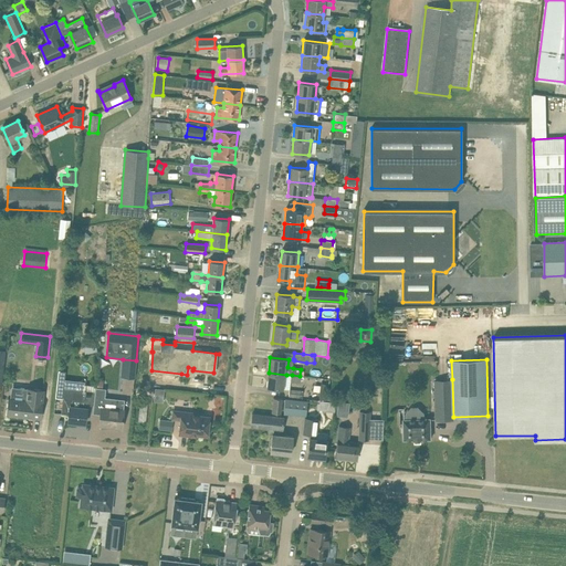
[(269,373),(266,388),(284,389),(286,375),(269,373)]
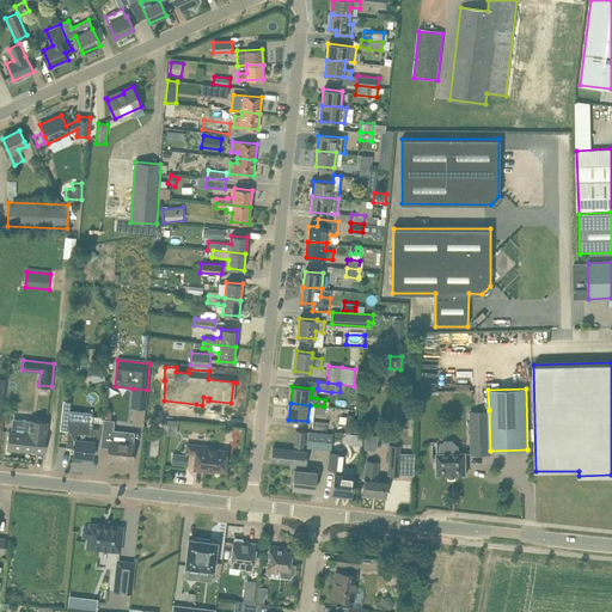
[(490,451),(489,410),(471,410),(472,454),(491,454),(490,451)]
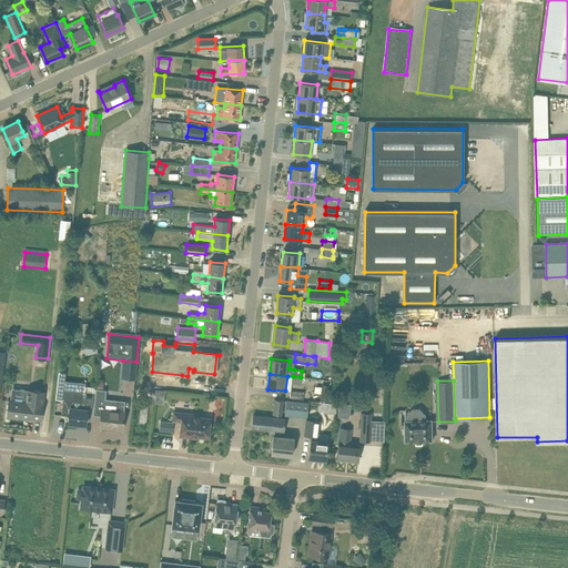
[(322,385),(321,402),(328,402),(330,385),(322,385)]
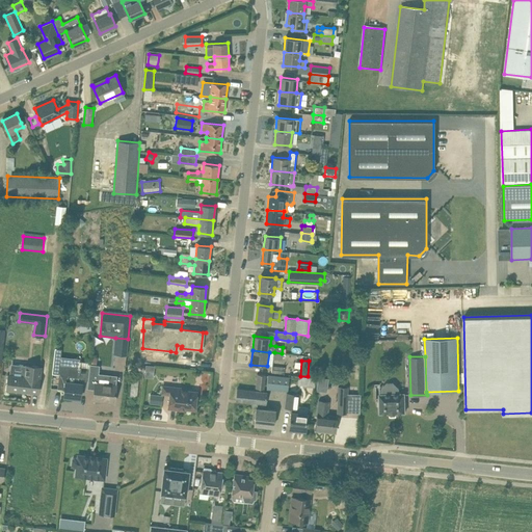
[(42,367),(26,365),(26,372),(10,371),(9,375),(8,375),(6,390),(38,393),(40,383),(41,371),(42,367)]
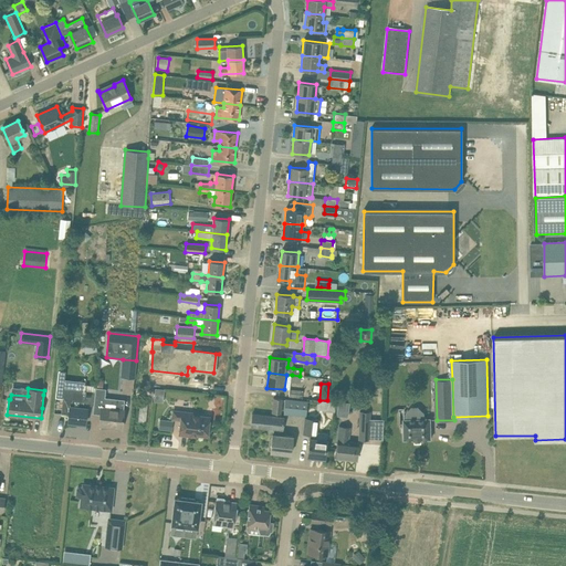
[(104,389),(95,388),(95,392),(94,405),(93,413),(101,415),(98,426),(122,428),(124,410),(118,410),(118,399),(104,398),(104,389)]
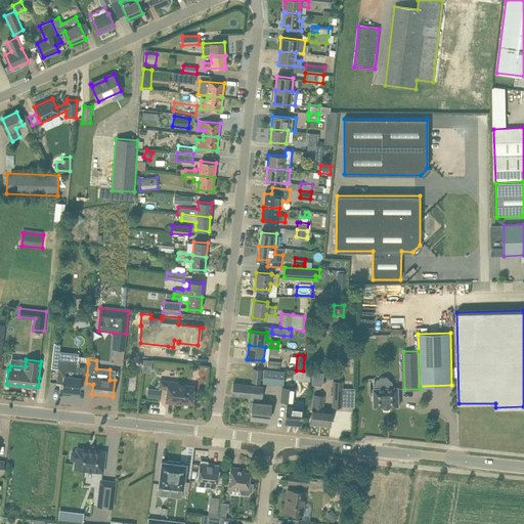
[(70,361),(59,360),(56,383),(63,384),(62,390),(79,392),(81,374),(78,374),(79,363),(70,361)]
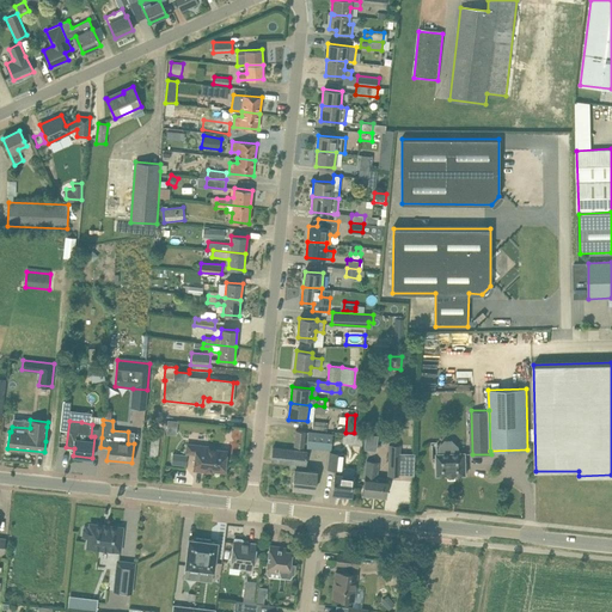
[(326,422),(313,421),(313,430),(326,432),(326,422)]
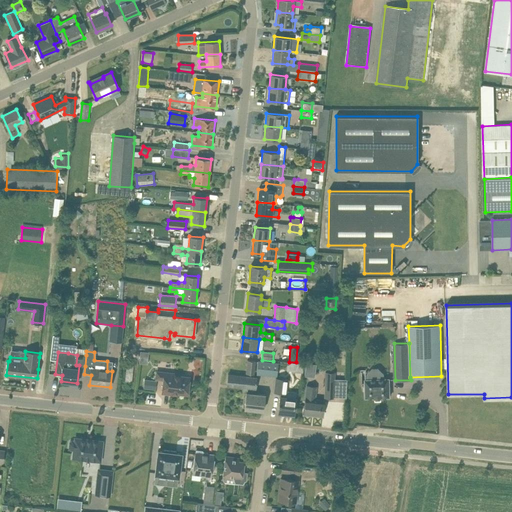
[(76,365),(79,365),(85,366),(86,355),(77,354),(77,355),(76,365)]
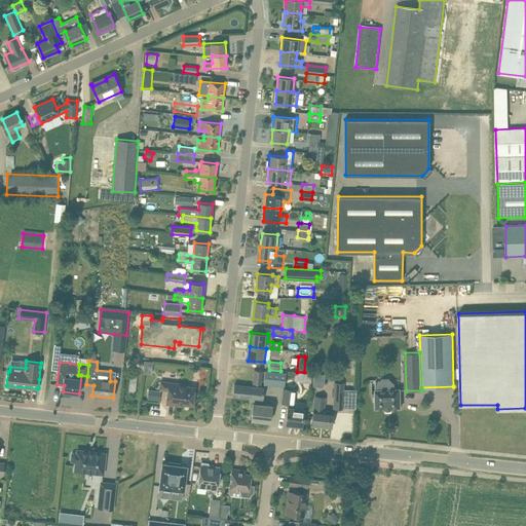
[(253,383),(261,384),(262,371),(254,370),(253,383)]
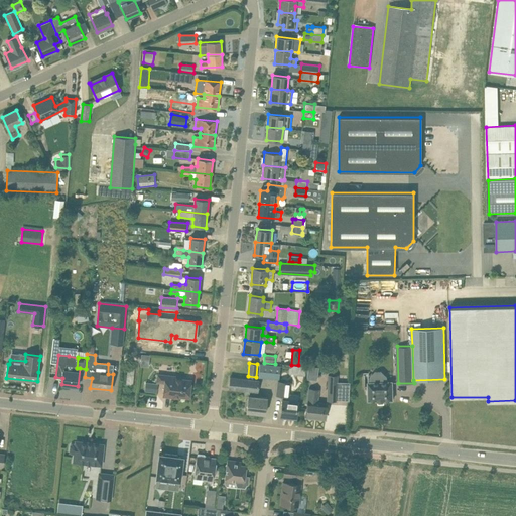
[(259,377),(279,379),(281,366),(260,364),(259,377)]
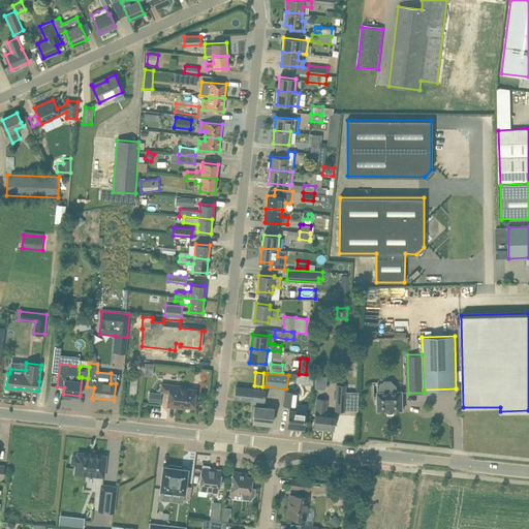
[(316,375),(314,386),(324,389),(327,376),(316,375)]
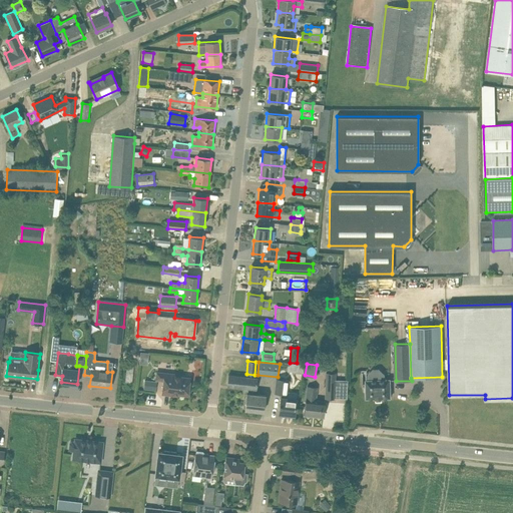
[(156,380),(164,381),(162,394),(173,395),(173,394),(187,395),(189,378),(174,376),(174,374),(157,372),(156,380)]
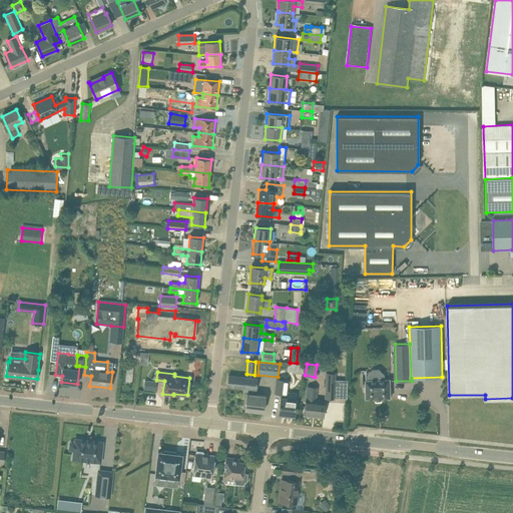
[(326,399),(336,399),(337,373),(327,372),(326,399)]
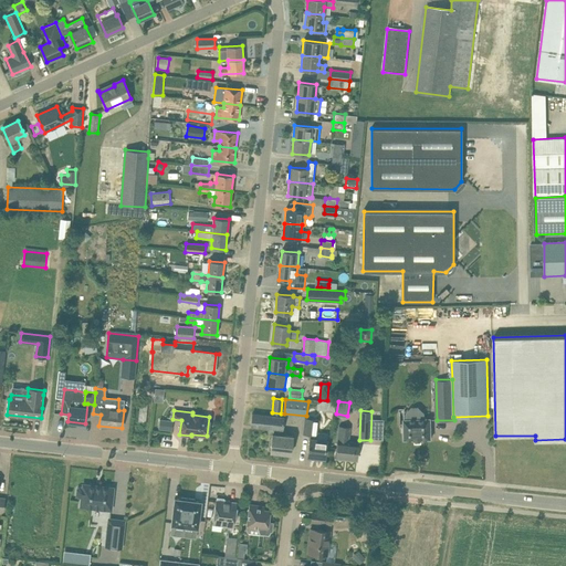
[(273,429),(273,433),(272,433),(271,451),(291,453),(293,437),(282,436),(284,417),(252,413),(251,427),(273,429)]
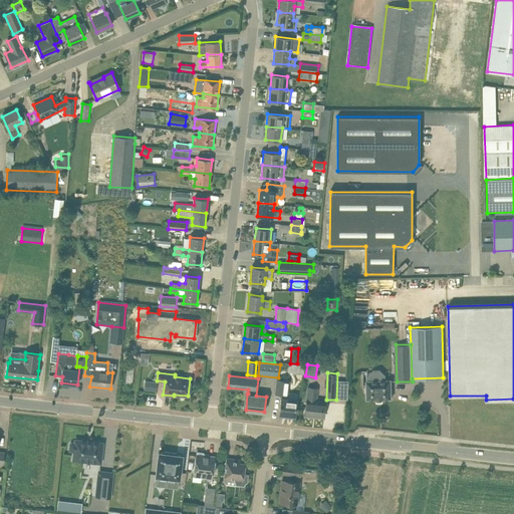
[(365,388),(365,390),(365,392),(366,393),(366,400),(376,400),(382,400),(392,399),(392,378),(386,378),(368,379),(366,379),(366,388),(365,388)]
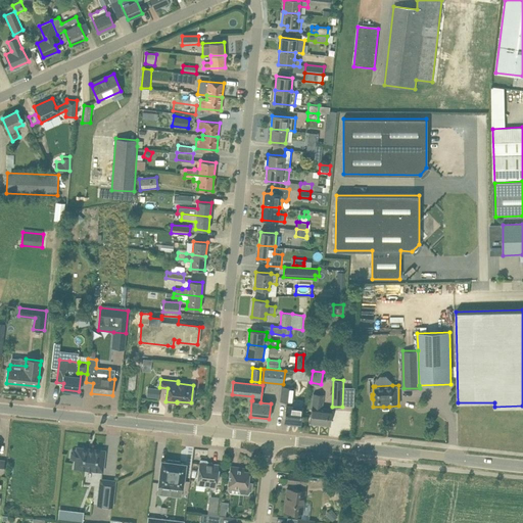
[(286,401),(284,421),(300,423),(302,408),(292,407),(294,387),(282,386),(280,400),(286,401)]
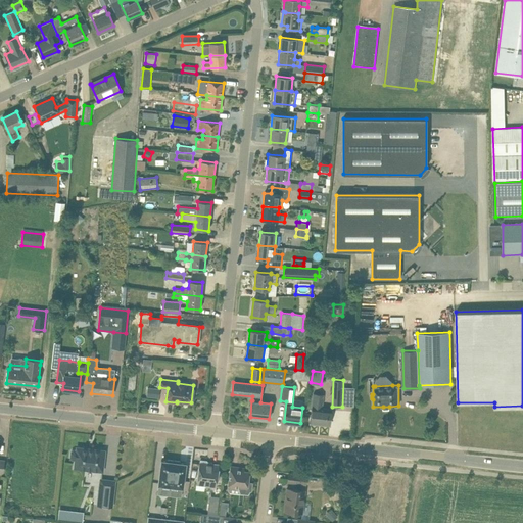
[(147,387),(146,396),(158,398),(160,389),(147,387)]
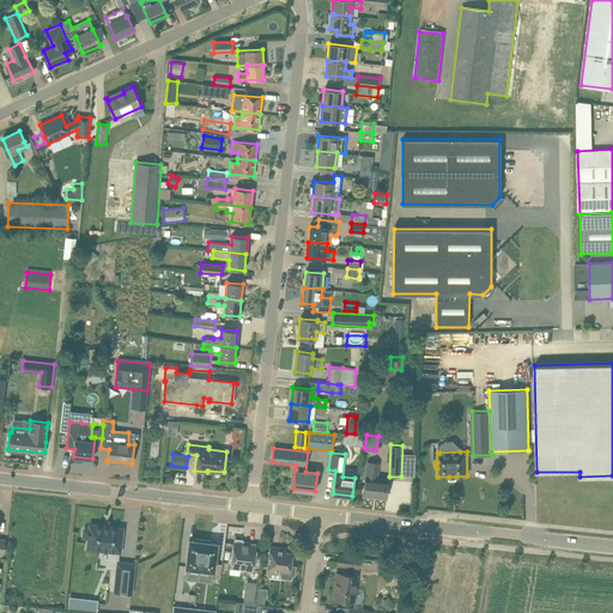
[(377,478),(380,462),(368,461),(363,496),(387,498),(389,479),(377,478)]
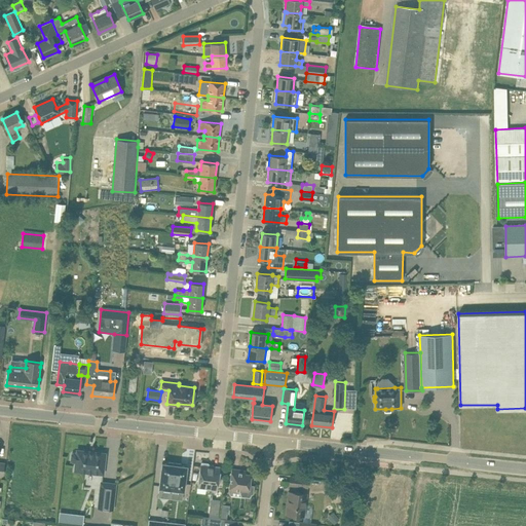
[(106,453),(77,450),(77,453),(74,453),(72,454),(71,459),(73,461),(76,462),(75,471),(103,474),(106,453)]
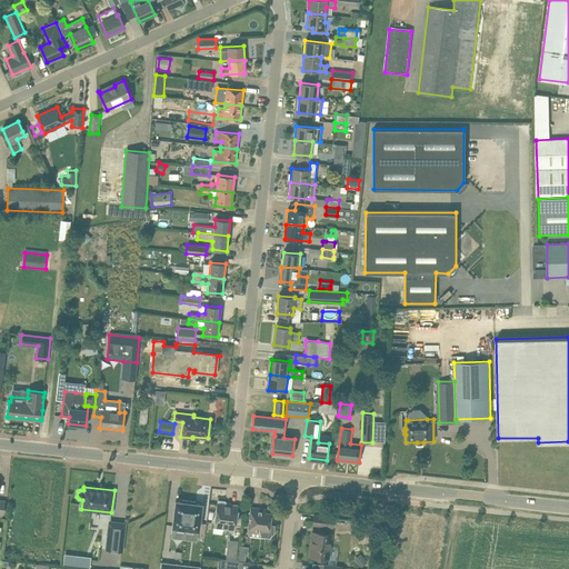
[(182,501),(176,501),(172,527),(186,529),(189,500),(182,500),(182,501)]
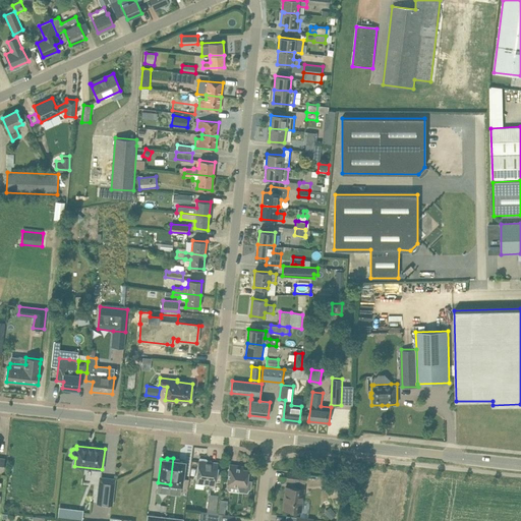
[(173,458),(170,484),(181,485),(184,462),(179,461),(179,459),(173,458)]
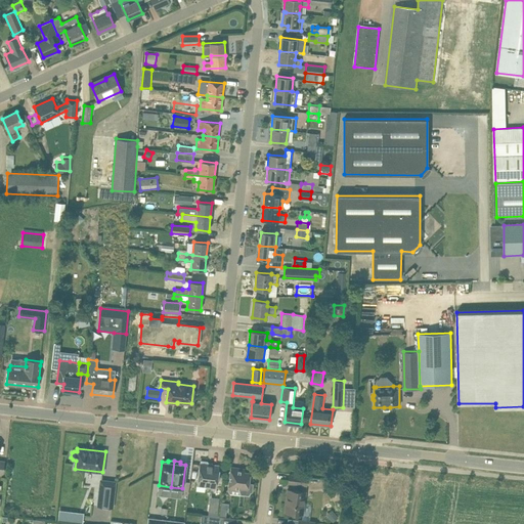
[(206,467),(200,466),(197,490),(205,492),(206,486),(216,488),(219,466),(206,464),(206,467)]
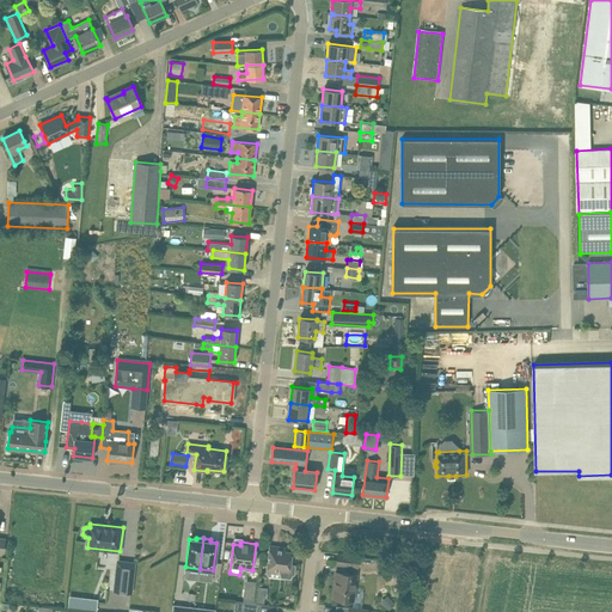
[(286,548),(270,545),(267,571),(279,573),(281,577),(291,579),(293,575),(294,575),(295,565),(291,564),(292,552),(286,551),(286,548)]
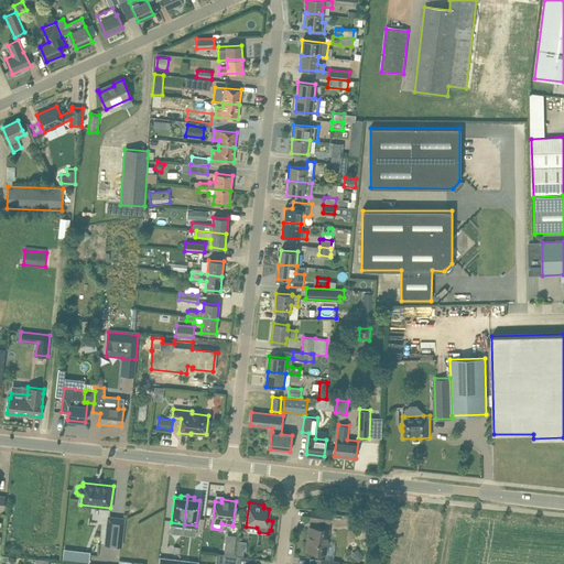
[(311,520),(329,522),(331,513),(312,510),(311,520)]
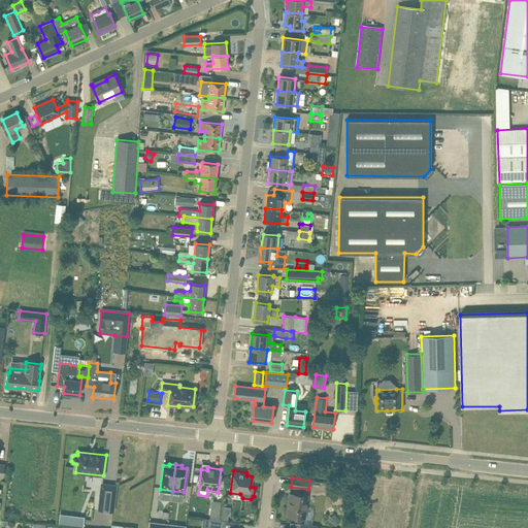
[(99,510),(112,513),(116,486),(101,484),(99,510)]
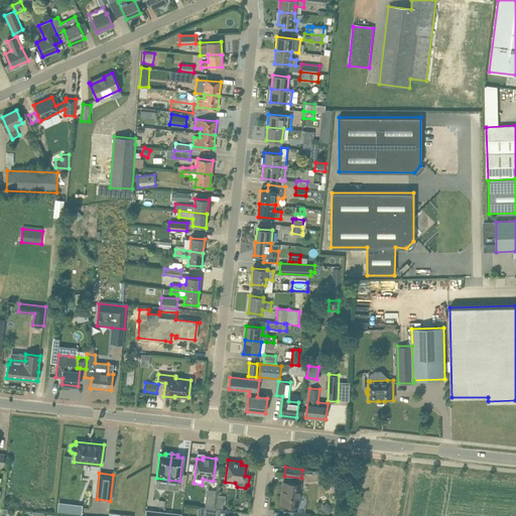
[(280,504),(298,506),(300,484),(283,482),(280,504)]
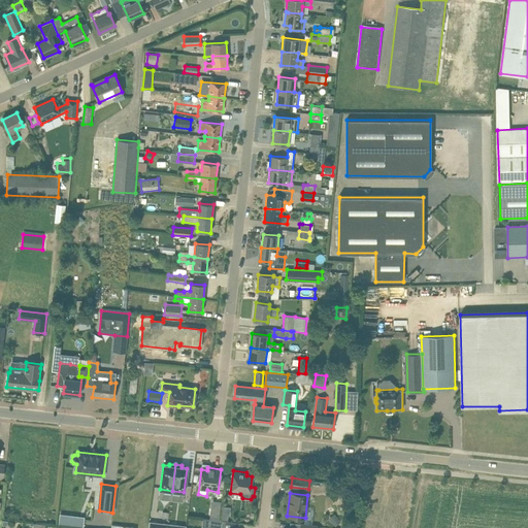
[(212,501),(209,519),(220,520),(222,502),(212,501)]
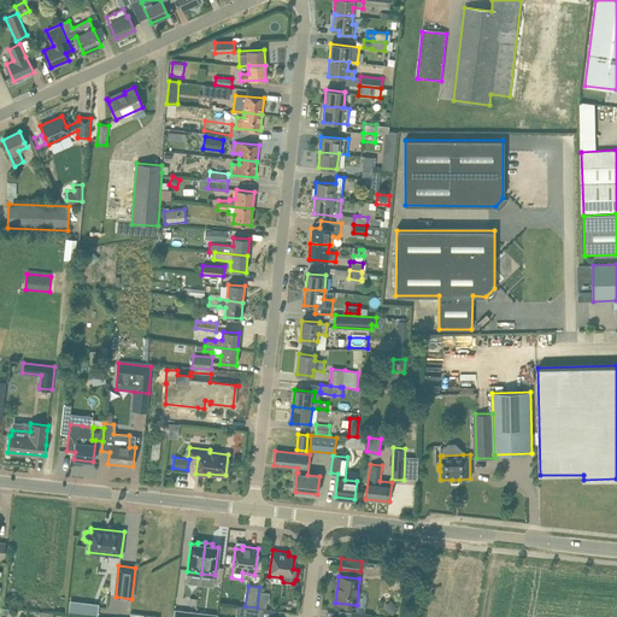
[(385,605),(392,613),(398,609),(391,599),(385,605)]
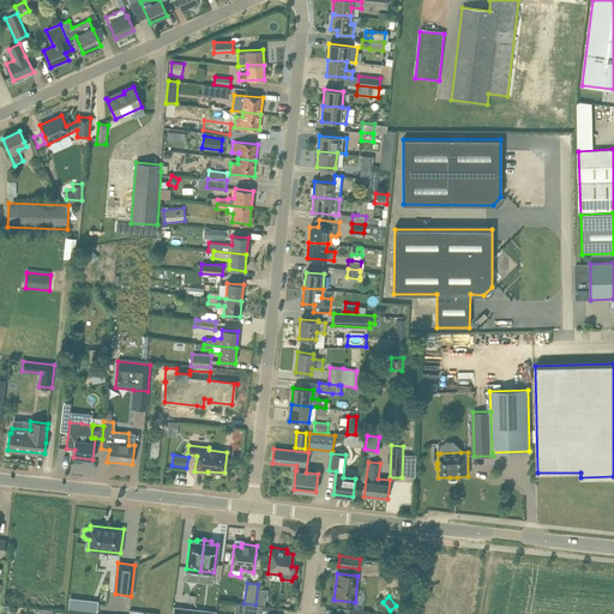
[(68,601),(68,609),(79,611),(79,602),(68,601)]
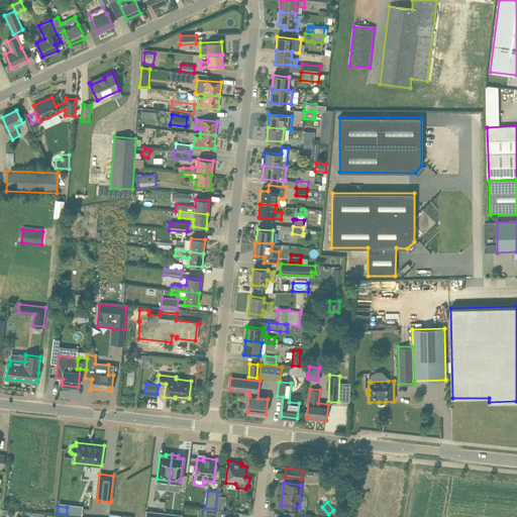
[(216,516),(217,510),(220,510),(216,509),(216,510),(215,509),(205,508),(201,508),(200,516),(208,516),(216,516)]
